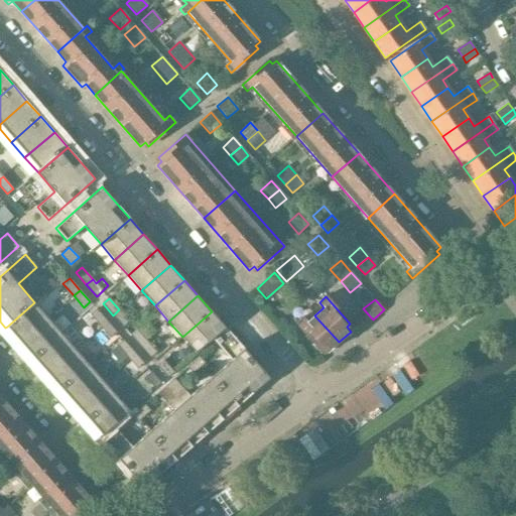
[(34,302),(7,327),(5,328),(18,344),(47,317),(34,302)]
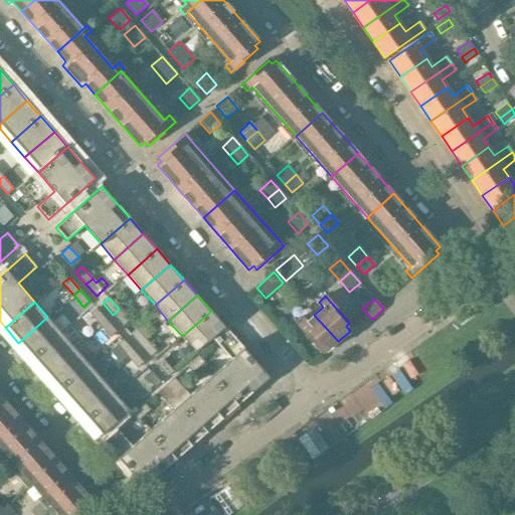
[(107,320),(97,308),(90,314),(100,326),(107,320)]
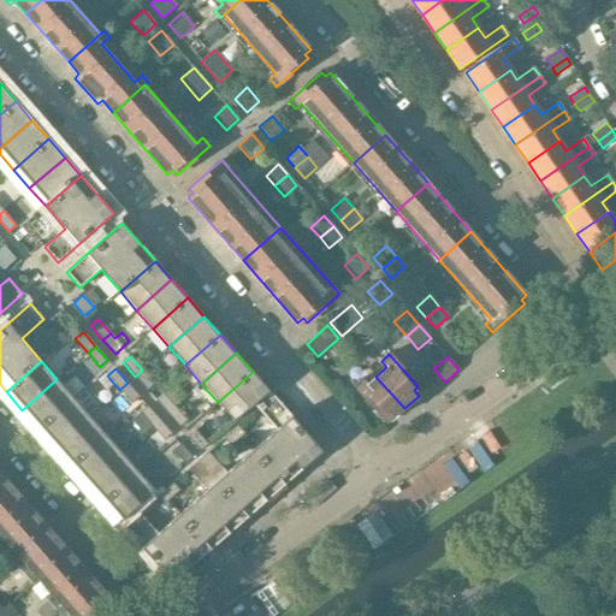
[(445,381),(433,368),(420,380),(432,394),(445,381)]
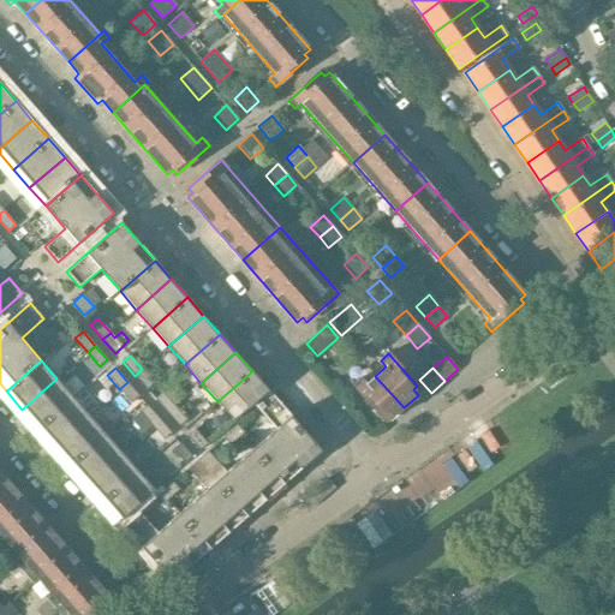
[(155,383),(142,369),(135,376),(148,389),(155,383)]
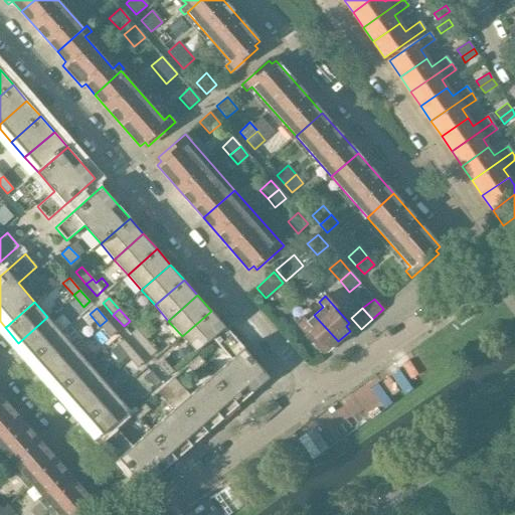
[(211,311),(182,336),(196,352),(212,338),(225,327),(211,311)]
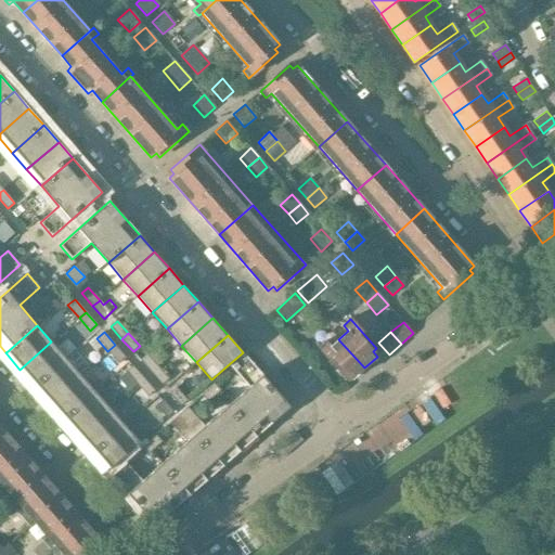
[(364,368),(338,339),(331,347),(325,341),(319,347),(344,376),(348,373),(352,378),(364,368)]
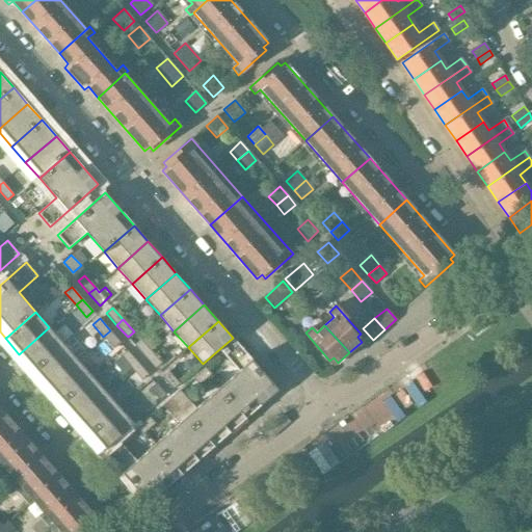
[(49,327),(19,354),(33,370),(35,368),(63,344),(49,327)]
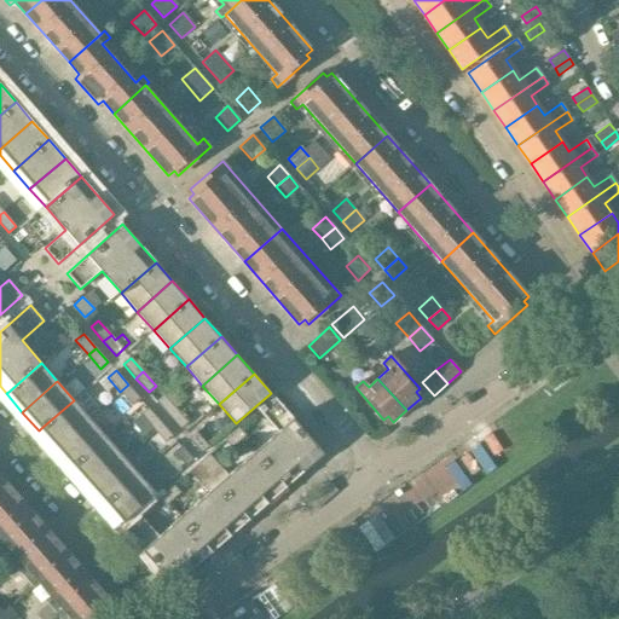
[(140,399),(128,385),(120,392),(133,406),(140,399)]
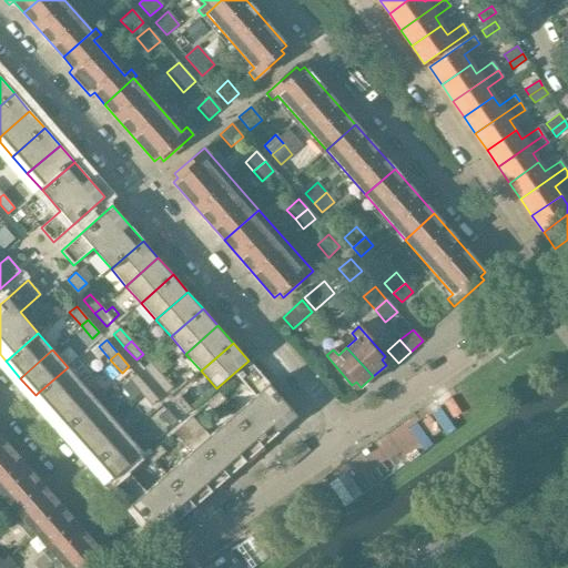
[(191,452),(145,492),(124,468),(111,480),(160,537),(297,416),(249,361),(234,373),(254,396),(209,436),(192,416),(174,433),(191,452)]
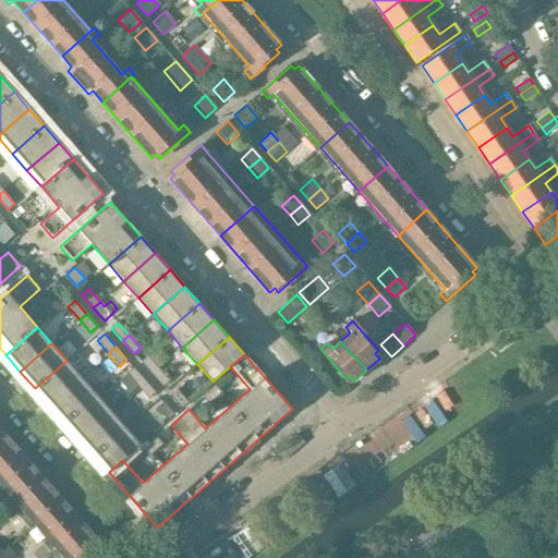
[(147,355),(141,362),(152,374),(158,368),(147,355)]
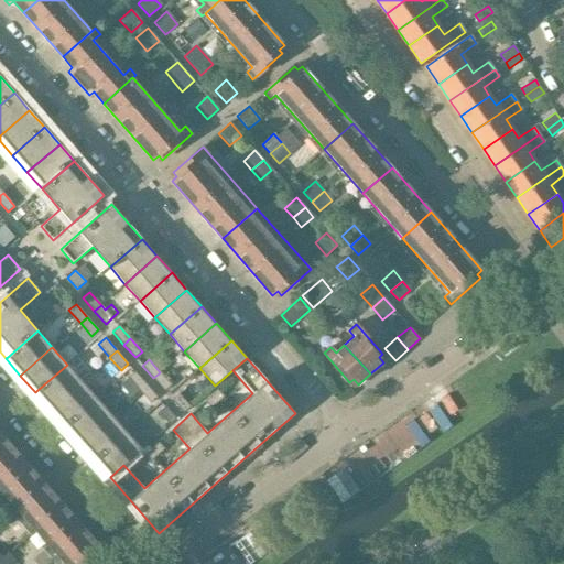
[(67,365),(38,390),(35,392),(50,409),(82,381),(67,365)]
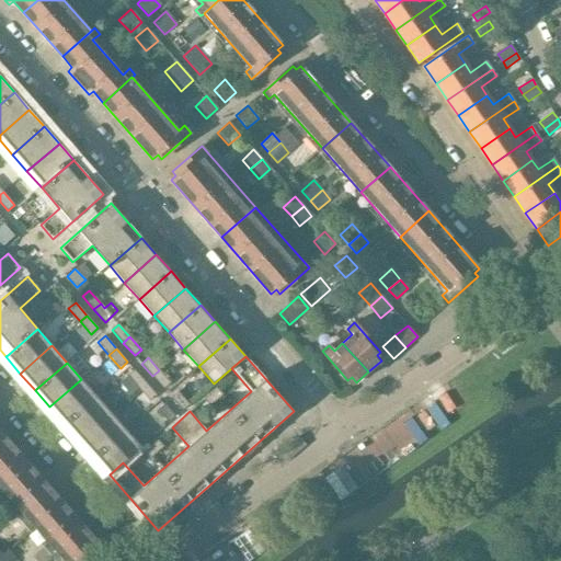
[(146,382),(135,369),(127,376),(138,388),(146,382)]
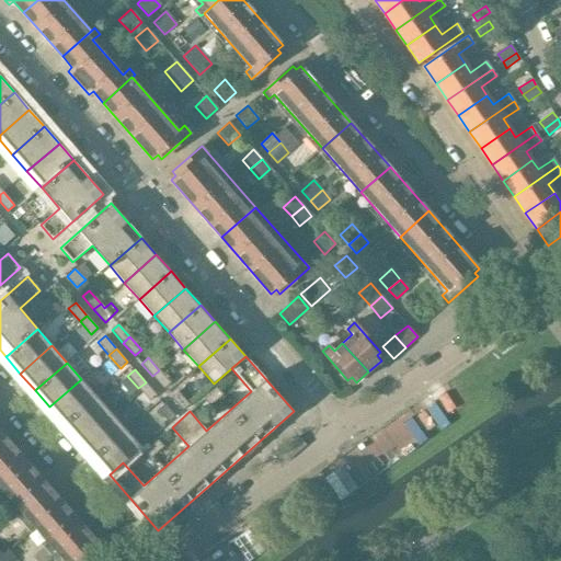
[(171,384),(159,370),(152,376),(163,389),(171,384)]
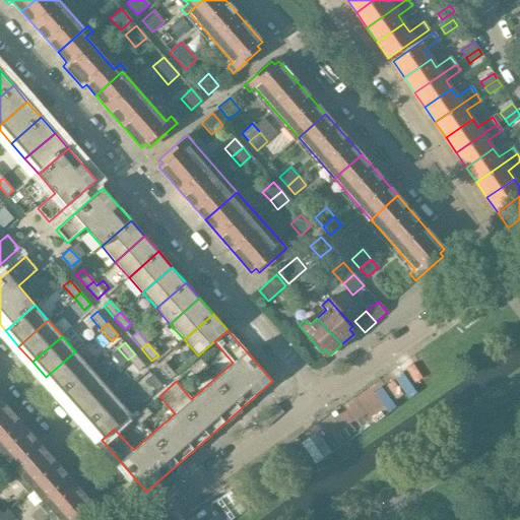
[(75,351),(46,377),(60,393),(62,391),(89,367),(75,351)]
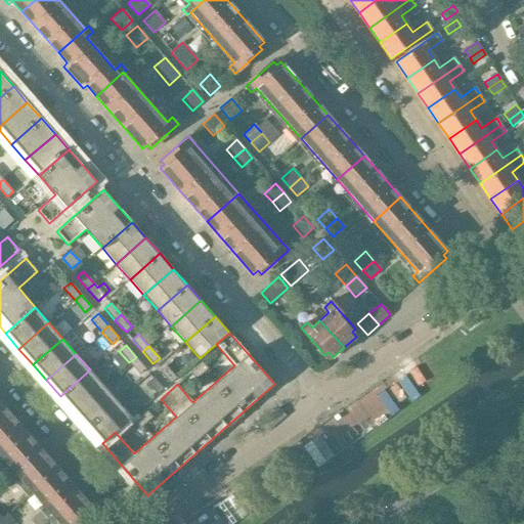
[(136,357),(129,362),(140,375),(146,369),(136,357)]
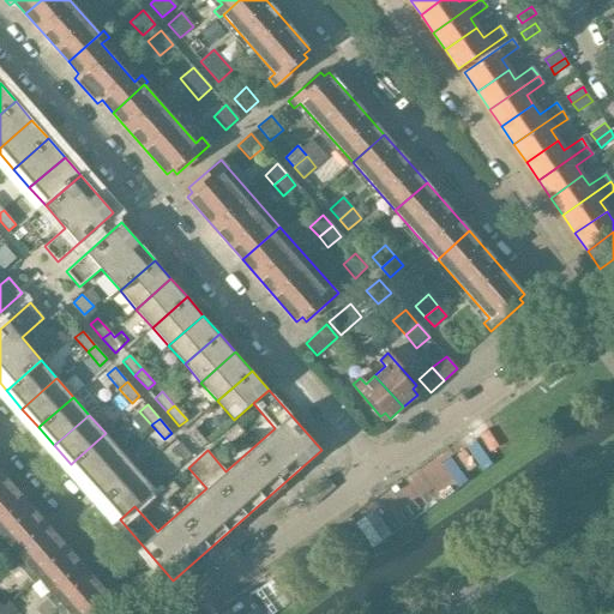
[(244,432),(238,425),(223,437),(229,445),(244,432)]
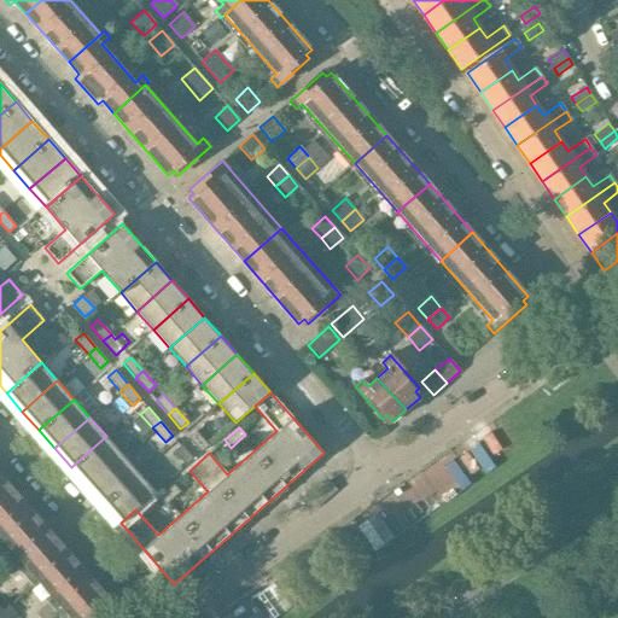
[(202,453),(209,445),(196,431),(188,438),(202,453)]
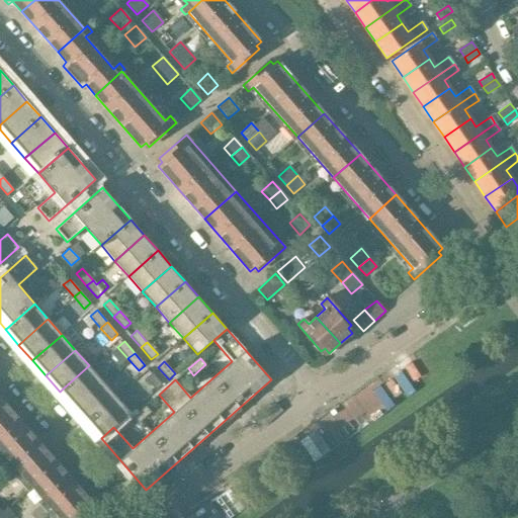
[(89,365),(62,390),(60,392),(73,407),(102,381),(89,365)]
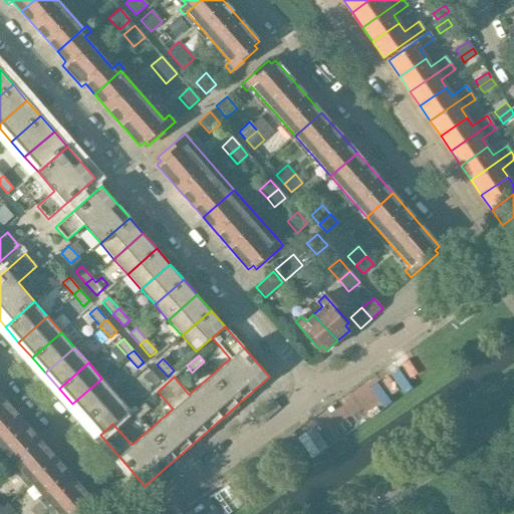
[(155,388),(161,381),(151,369),(144,375),(155,388)]
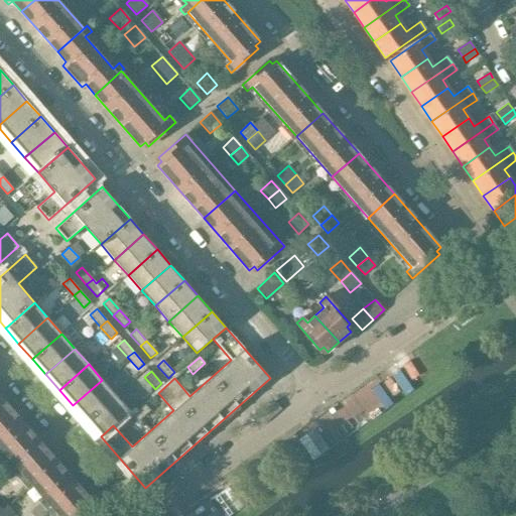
[(141,374),(125,388),(134,398),(150,383),(141,374)]
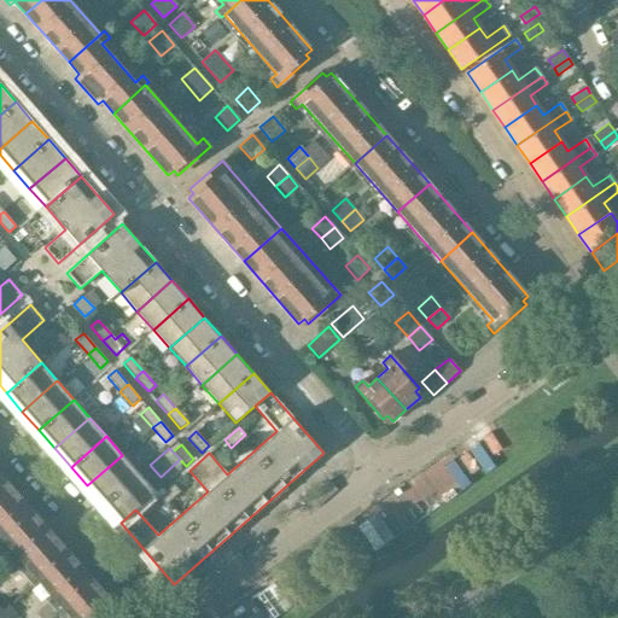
[(122,455),(87,485),(104,503),(106,502),(139,473),(122,455)]
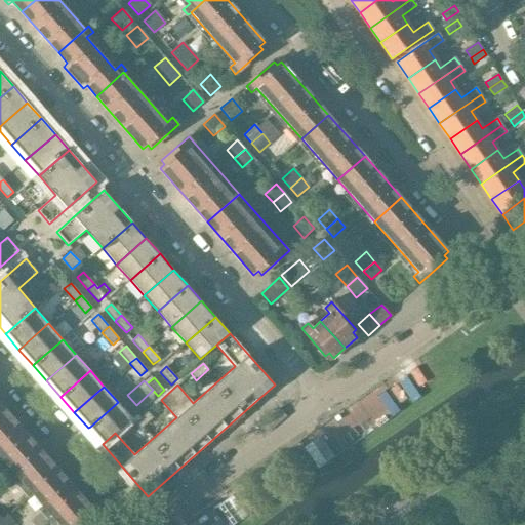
[(118,402),(90,427),(88,428),(103,444),(115,433),(132,418),(118,402)]
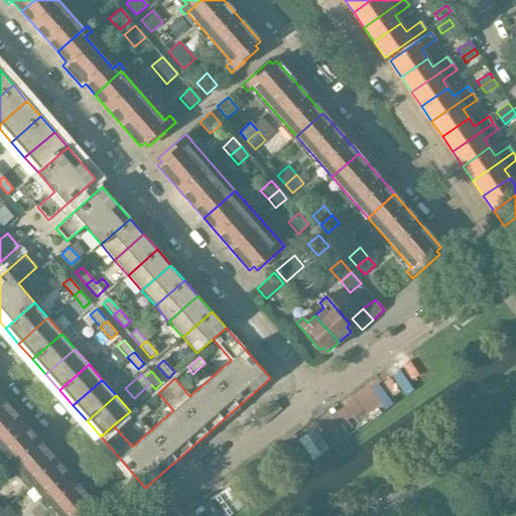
[(0,440),(22,421),(5,401),(0,405),(0,440)]
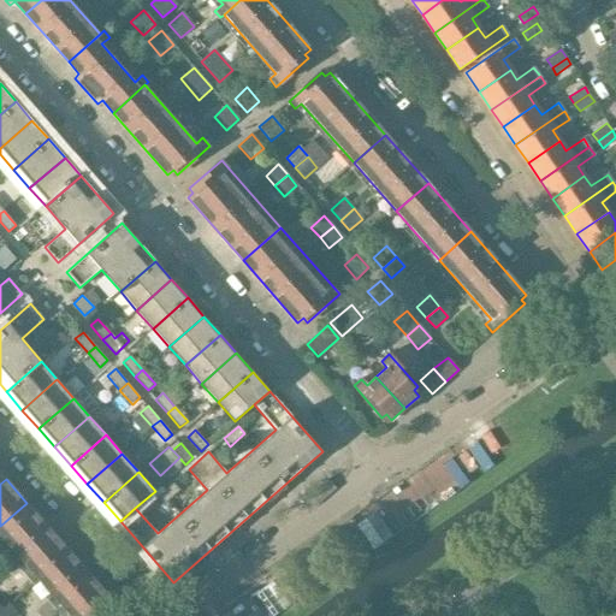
[(173,483),(159,496),(165,503),(179,491),(173,483)]
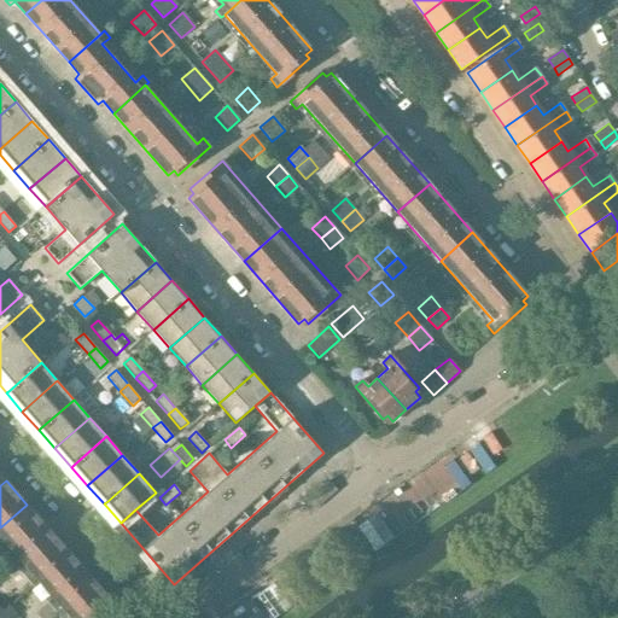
[(0,540),(15,558),(48,528),(27,505),(0,528),(0,540)]
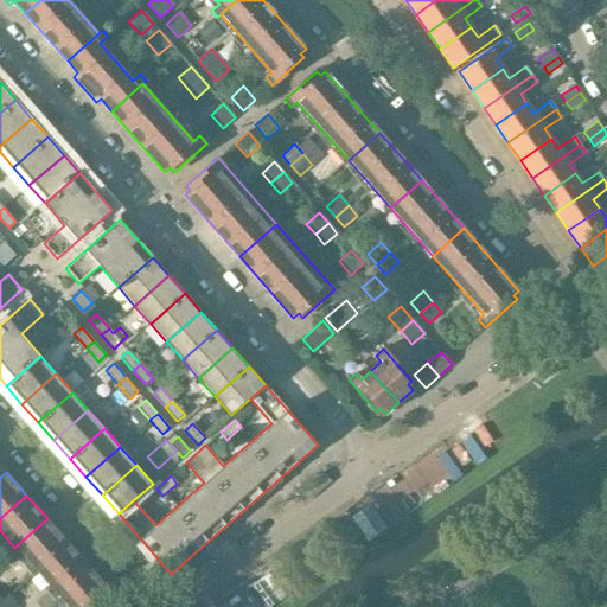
[(93,570),(48,518),(14,548),(59,599),(93,570)]
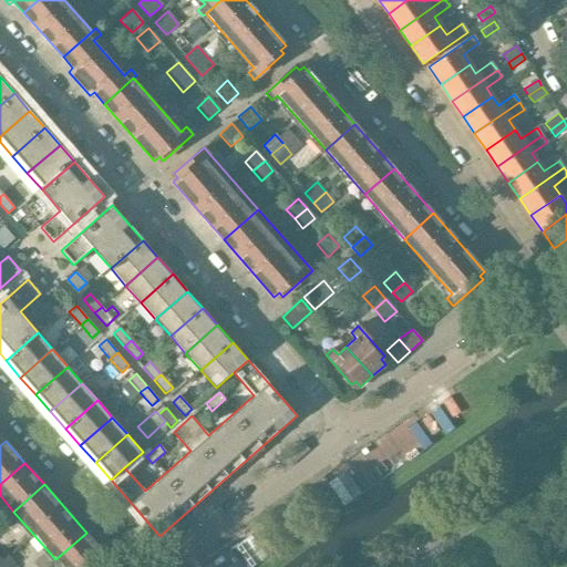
[(98,555),(102,550),(86,533),(55,559),(62,566),(91,566),(101,559),(98,555)]
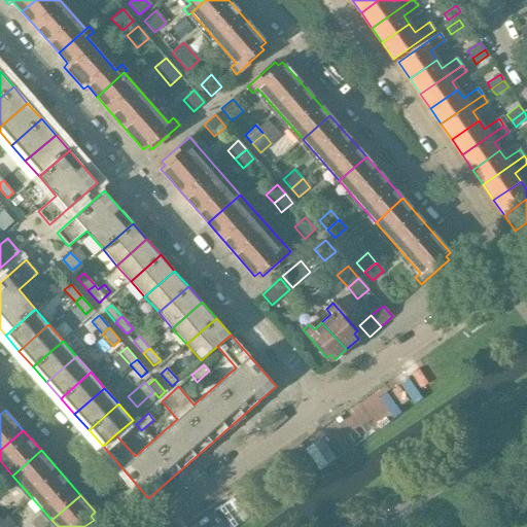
[(0,515),(0,526),(8,526),(13,523),(4,512),(0,515)]
